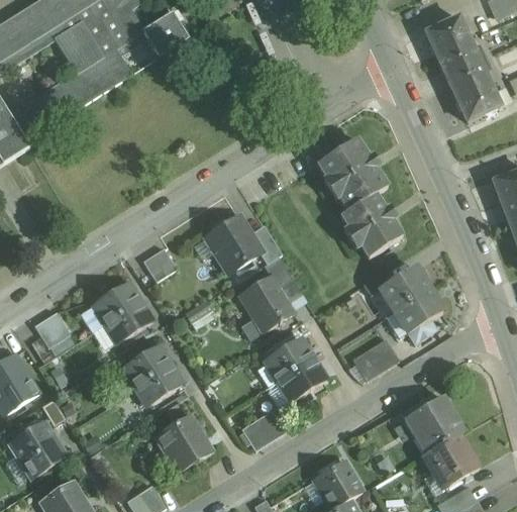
[(36,0),(0,23),(0,166),(30,147),(25,140),(132,74),(116,48),(143,31),(142,30),(144,29),(131,9),(145,0),(36,0)]
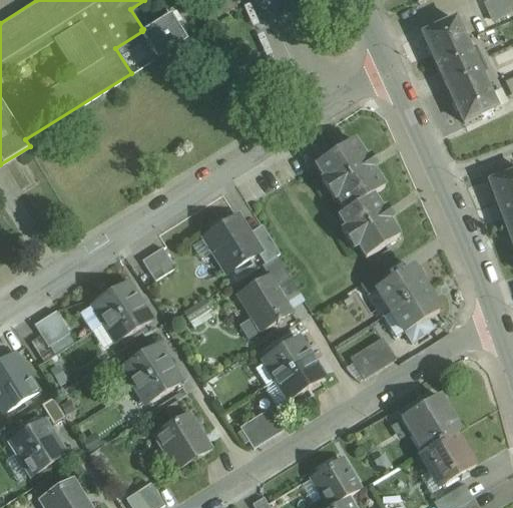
[(512,2),(511,0),(486,0),(493,19),(512,11),(512,2)]
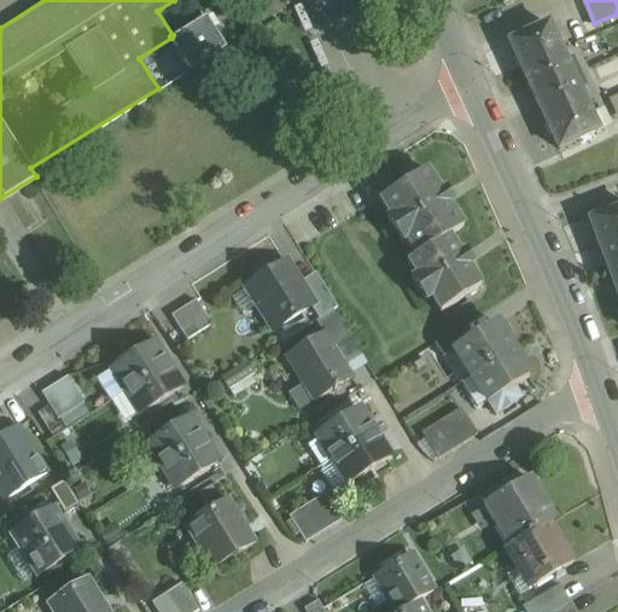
[(187,24),(175,1),(161,9),(174,31),(187,24)]
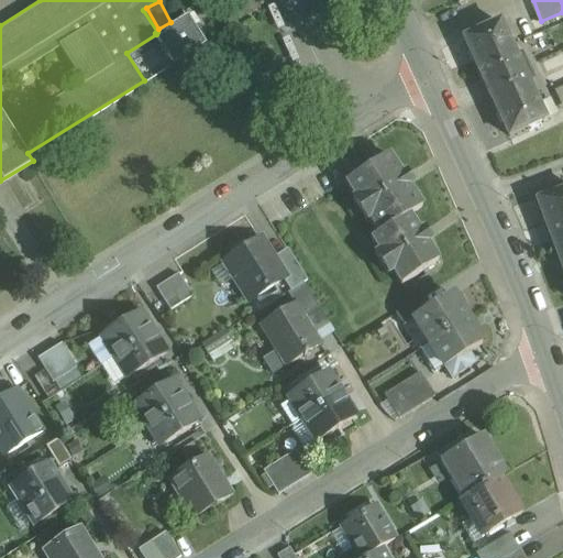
[(157,32),(155,33),(156,34),(173,62),(206,41),(188,12),(157,32)]
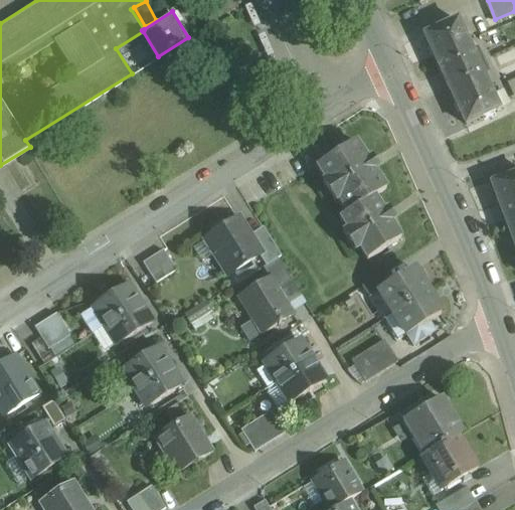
[(451,14),(440,20),(441,23),(424,31),(428,40),(428,44),(432,52),(435,54),(468,39),(457,15),(453,17),(451,14)]
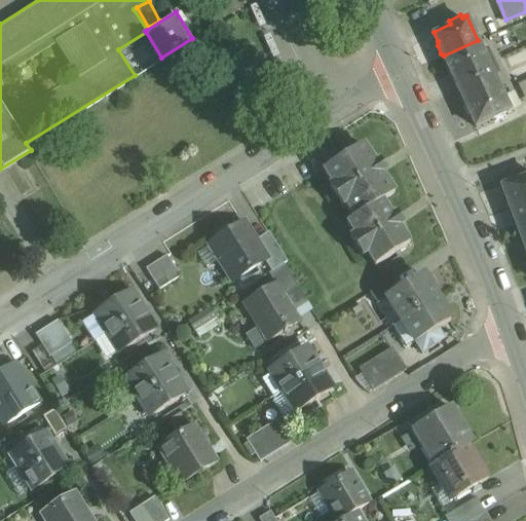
[(478,40),(444,56),(449,67),(447,70),(452,79),(491,62),(485,49),(483,50),(478,40)]
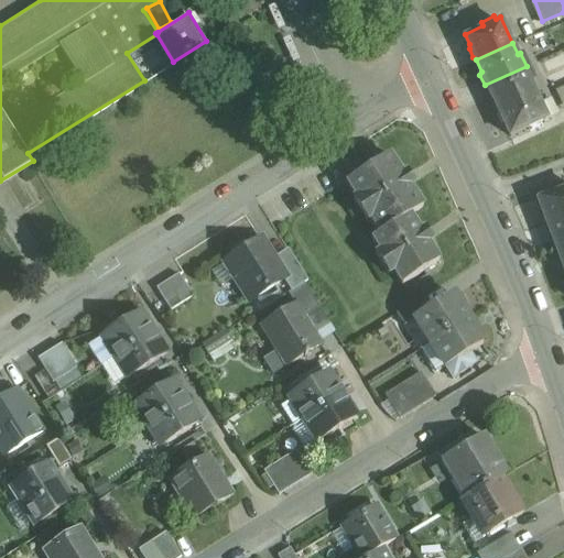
[(527,66),(485,85),(488,93),(491,93),(499,108),(534,91),(528,77),(531,76),(527,66)]
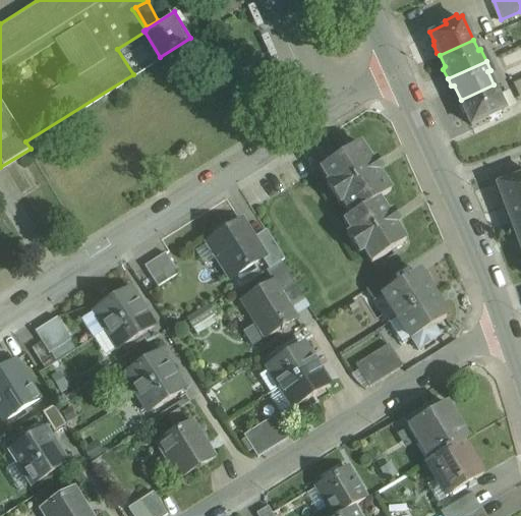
[(494,84),(461,100),(459,102),(462,109),(466,109),(470,121),(487,113),(489,117),(501,111),(500,108),(504,106),(494,84)]
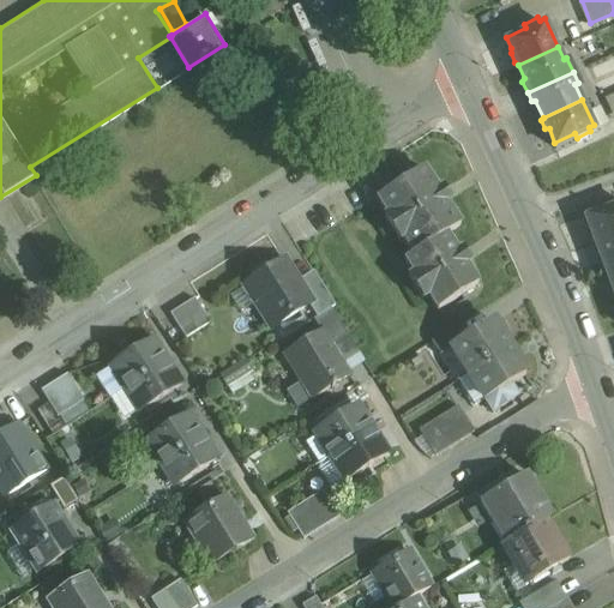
[(413,251),(446,230),(459,222),(445,199),(450,196),(443,185),(438,187),(423,164),(377,193),(387,211),(384,214),(398,238),(402,234),(413,251)]
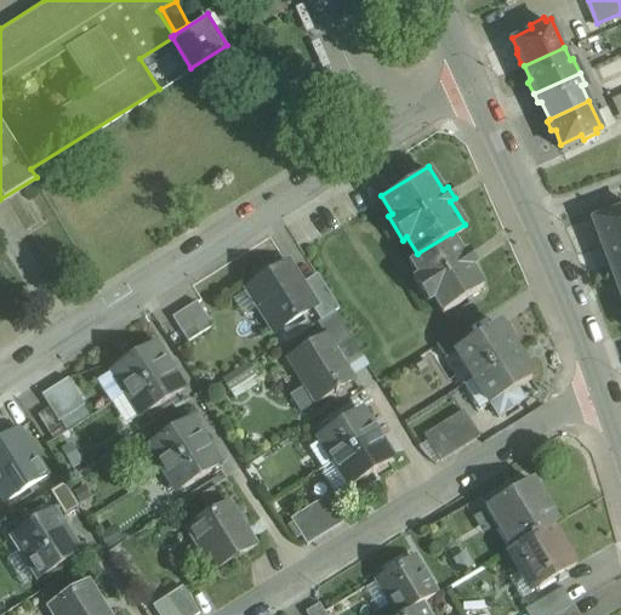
[(620,200),(614,204),(615,208),(592,216),(603,245),(620,238),(620,200)]
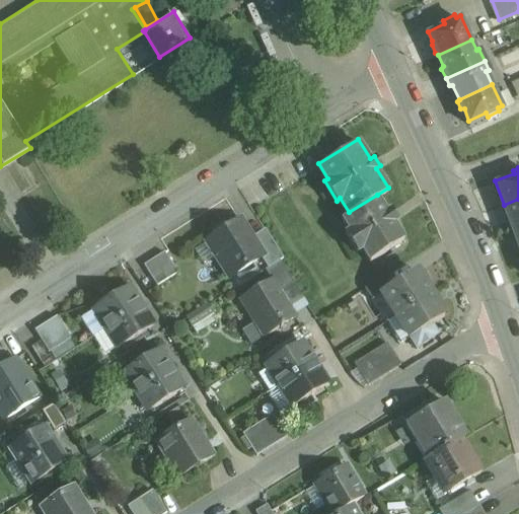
[(377,195),(349,212),(342,216),(350,229),(346,231),(357,249),(361,247),(369,260),(403,238),(393,220),(397,218),(390,207),(386,210),(377,195)]
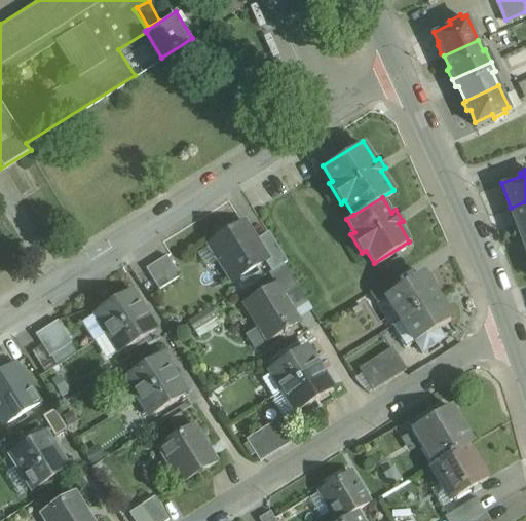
[(525,201),(511,208),(515,219),(512,220),(516,231),(525,226),(525,201)]
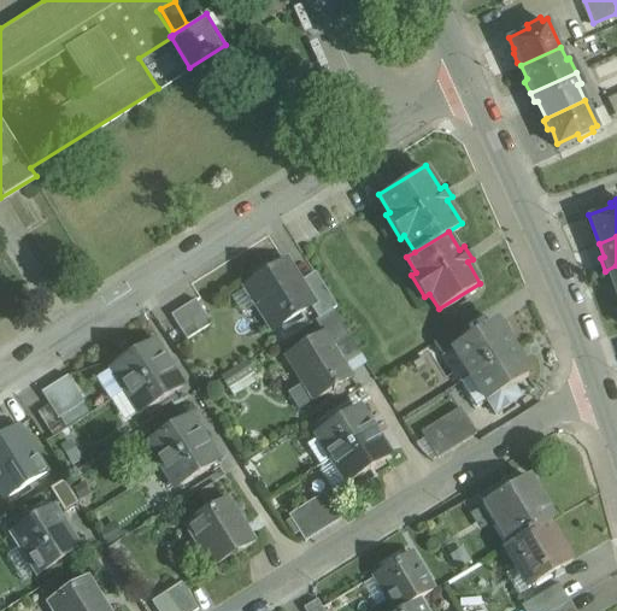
[(286,258),(246,283),(274,325),(311,301),(312,300),(304,286),(286,258)]
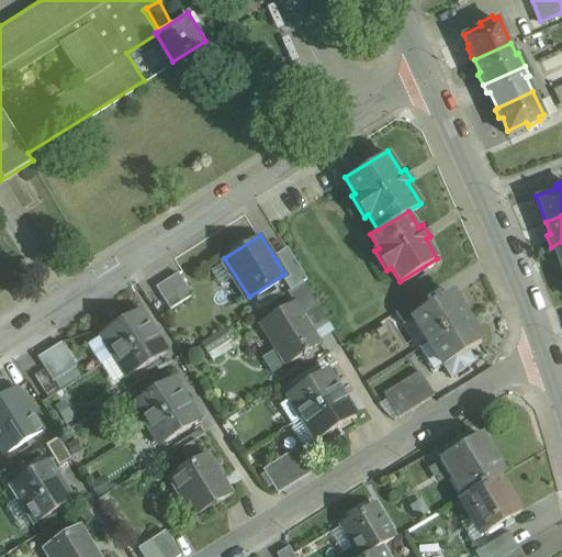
[(561,242),(551,247),(555,258),(559,257),(561,266),(561,242)]
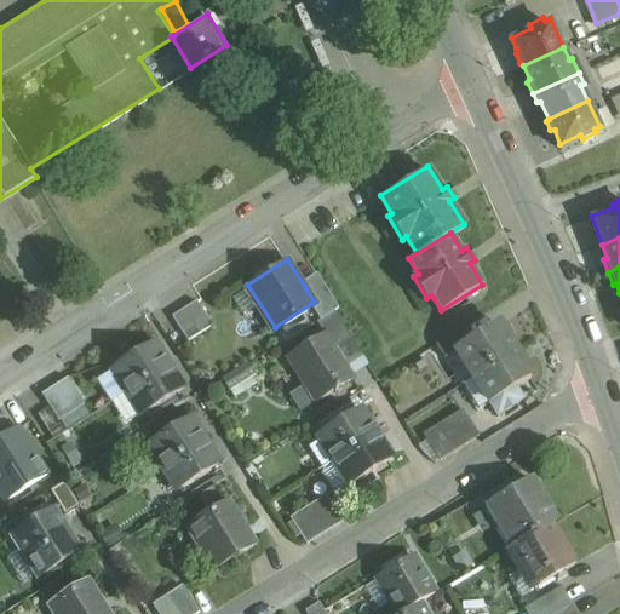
[(338,304),(321,277),(305,287),(314,302),(313,303),(320,316),(334,307),(338,304)]
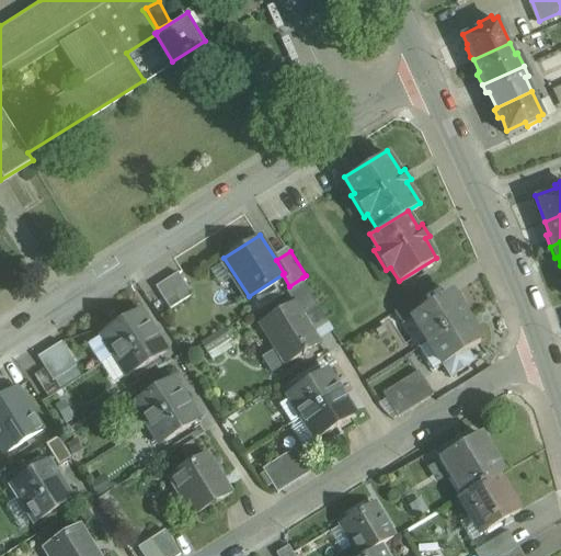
[(192,291),(178,269),(167,275),(181,298),(192,291)]
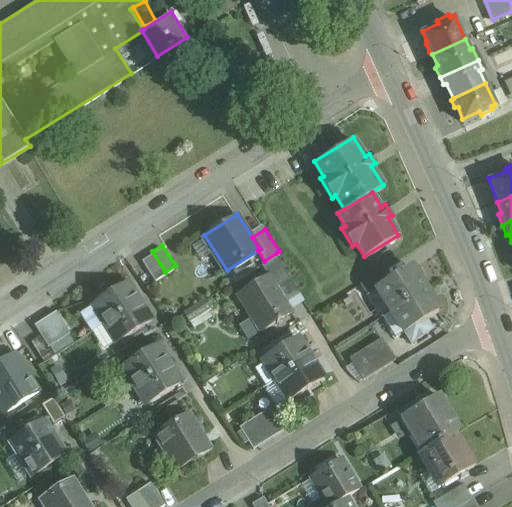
[(165,272),(152,251),(142,258),(155,278),(165,272)]
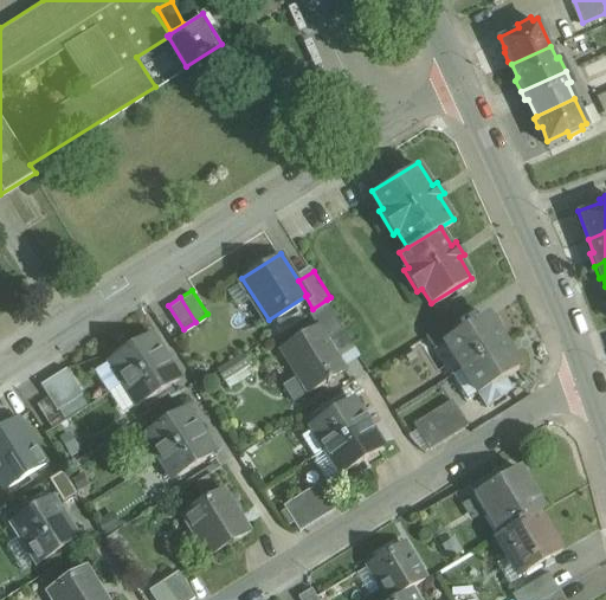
[(327,300),(313,309),(309,311),(317,324),(318,323),(330,341),(346,330),(327,300)]
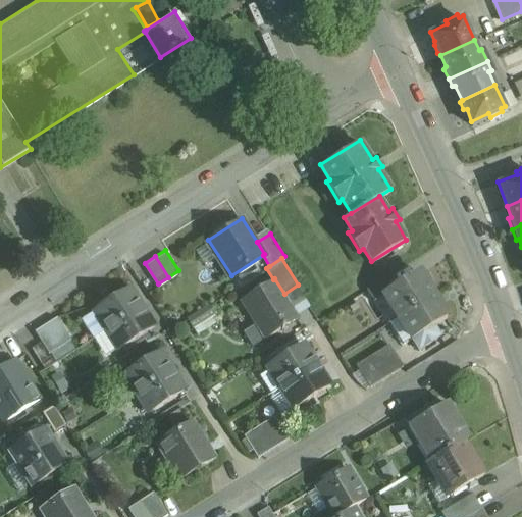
[(394,285),(383,292),(374,299),(387,320),(432,292),(418,269),(394,285)]
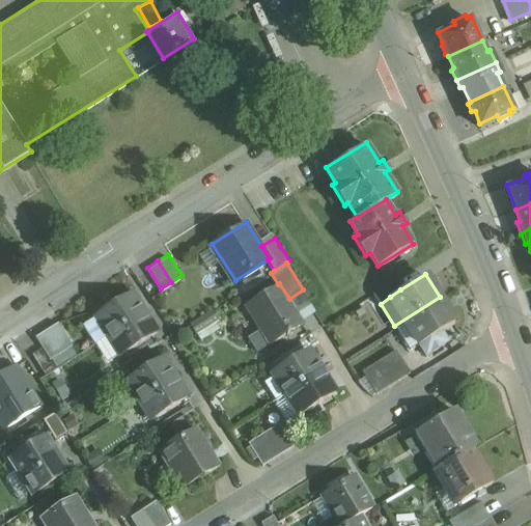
[(394,278),(372,292),(381,304),(390,297),(400,289),(394,278)]
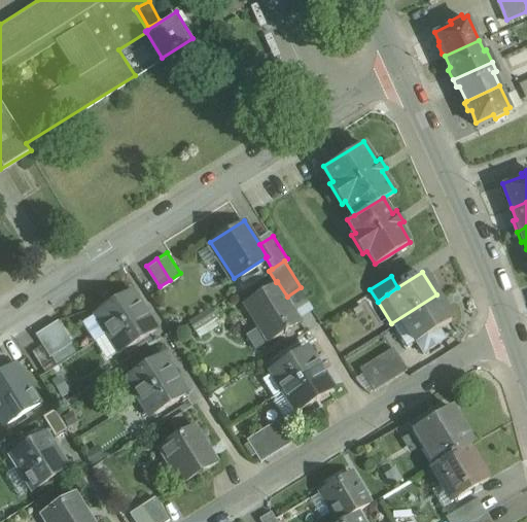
[(276,282),(243,302),(267,339),(283,328),(284,329),(287,328),(286,326),(301,318),(294,308),(287,297),(277,281),(276,282)]
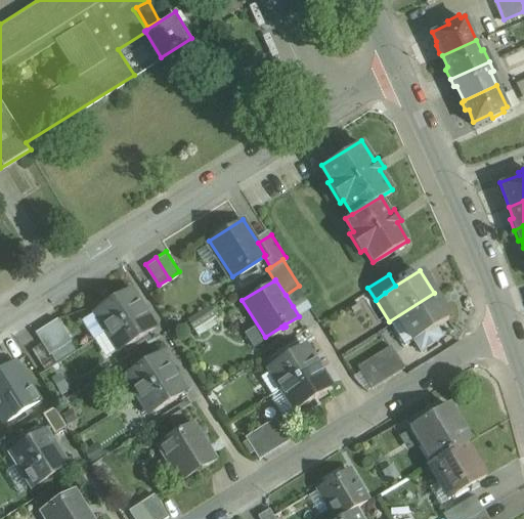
[(306,298),(299,286),(286,295),(293,306),(306,298)]
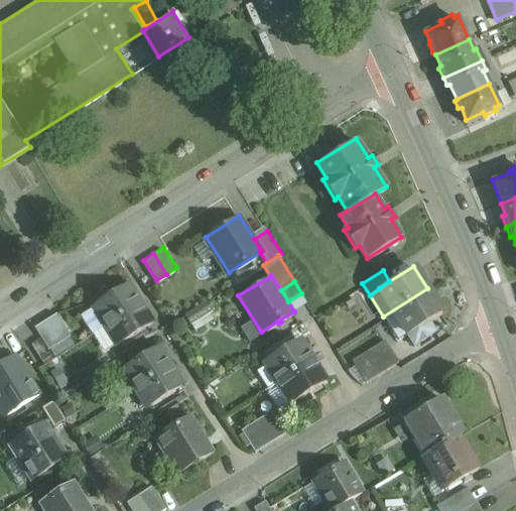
[(129,282),(95,303),(107,322),(140,301),(129,282)]
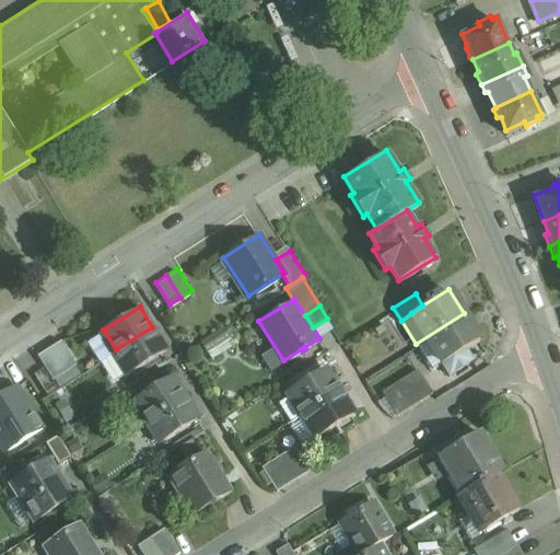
[(464,313),(416,344),(431,368),(442,360),(448,371),(473,357),(466,346),(479,337),(464,313)]
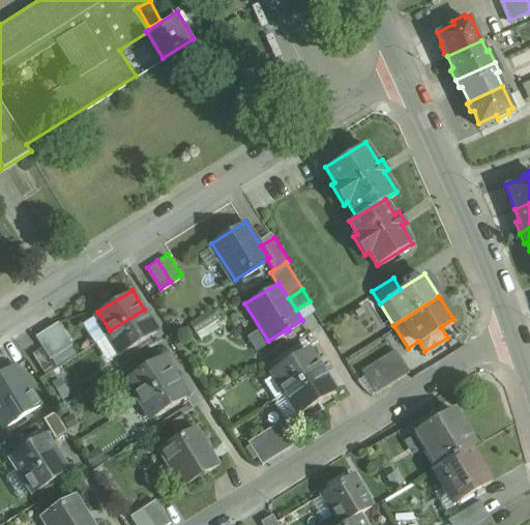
[(212,309),(192,321),(201,336),(221,323),(212,309)]
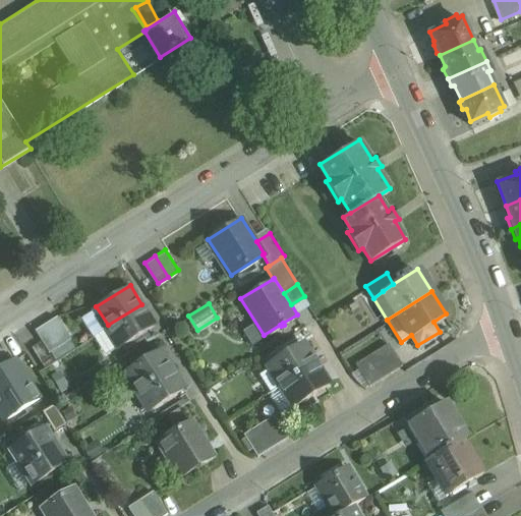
[(141,304),(108,325),(119,344),(154,323),(141,304)]
